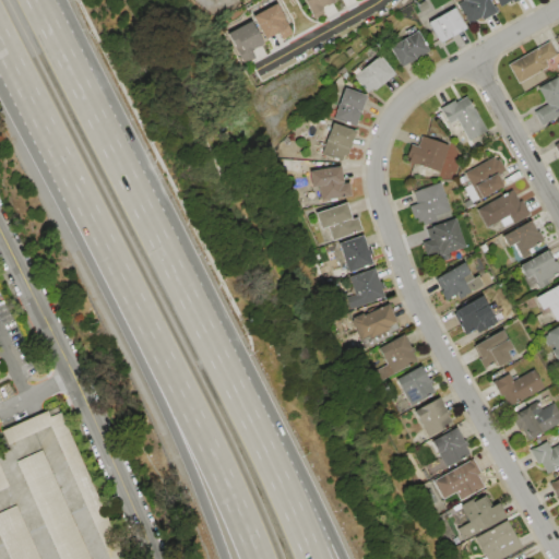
[(332,0),(334,2),(326,7),(326,6),(321,9),(323,13),(313,19),(302,0),(332,0)]
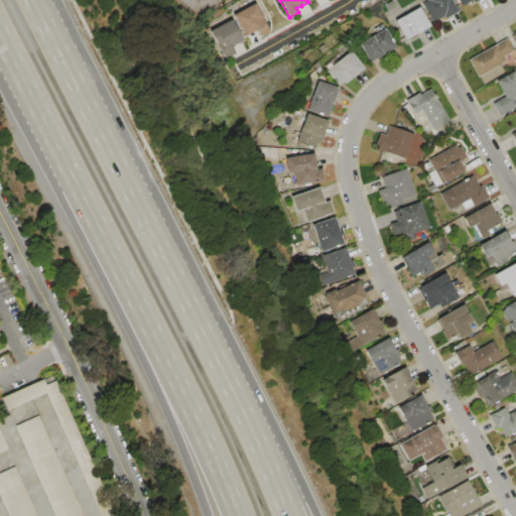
[(452,0),(458,10),(445,18),(443,15),(432,22),(422,3),(428,0),(452,0)]
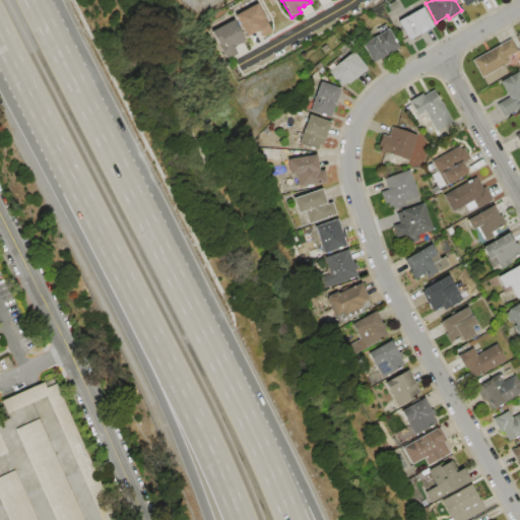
[(256,3),(272,33),(262,38),(258,30),(247,37),(235,15),(256,3)]
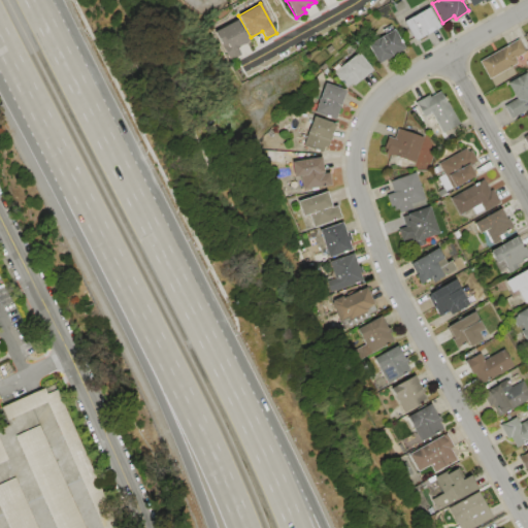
[(428,7),(438,26),(414,40),(403,22),(428,7)]
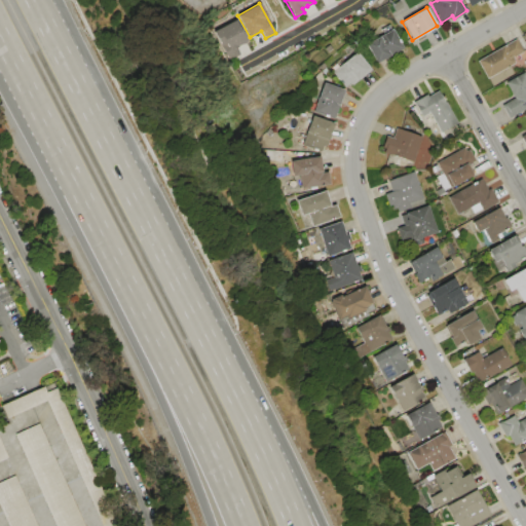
[(235,20),(248,42),(236,48),(240,54),(230,60),(214,31),(235,20)]
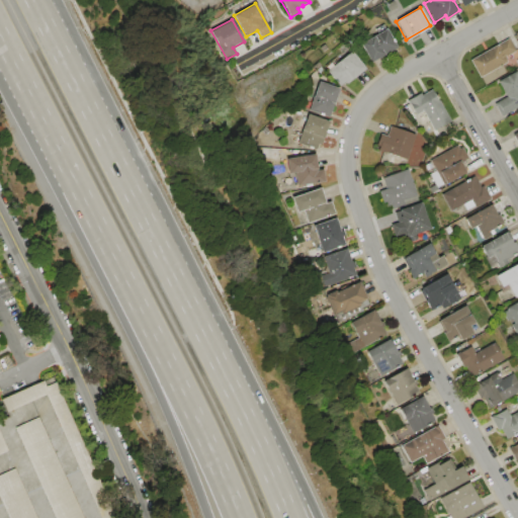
[(397,47),(370,62),(360,44),(385,28),(397,47)]
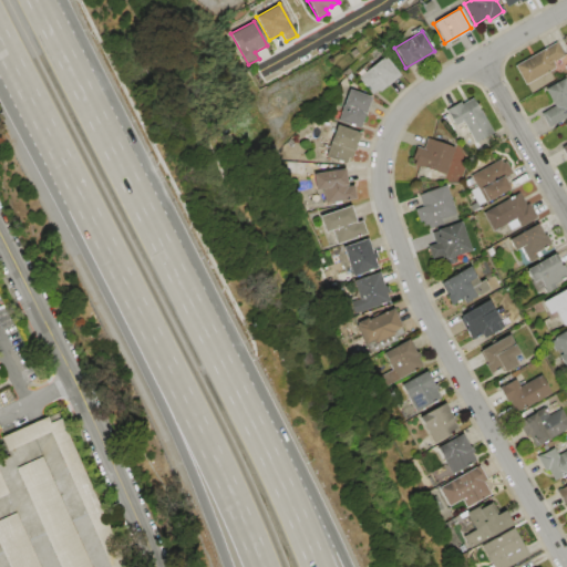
[(525,84),(514,65),(556,42),(564,55),(552,62),(555,68),(525,84)]
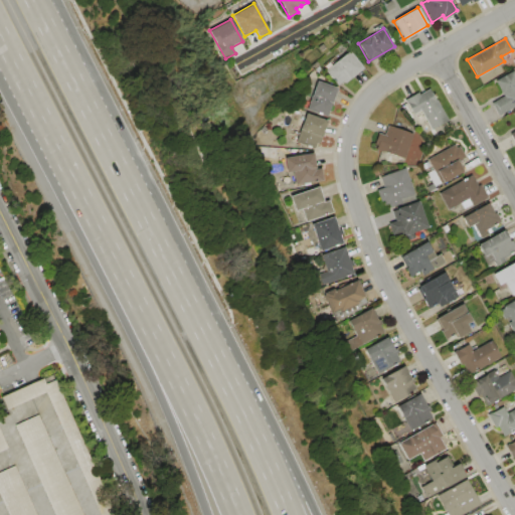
[(349,51),(362,67),(343,82),(342,80),(337,86),(325,70),(349,51)]
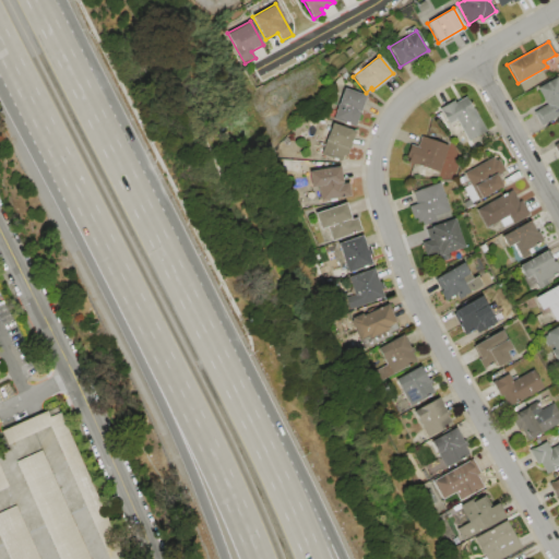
[(558,80),(558,115),(540,126),(532,111),(546,104),(537,88),(557,76),(558,80)]
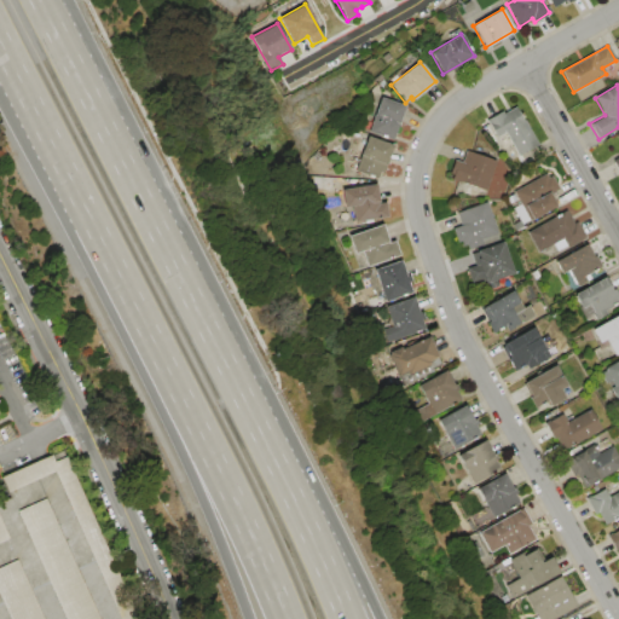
[(404,105),(392,139),(369,132),(380,98),(404,105)]
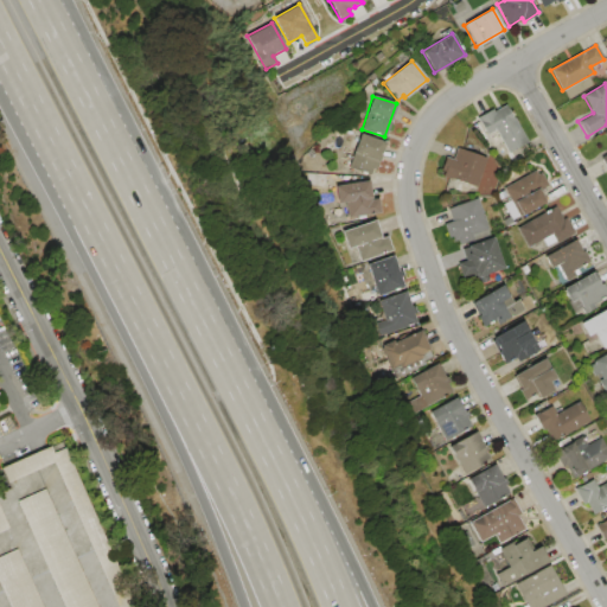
[(526,142),(509,152),(496,129),(487,134),(478,117),(492,109),(493,112),(506,106),(526,142)]
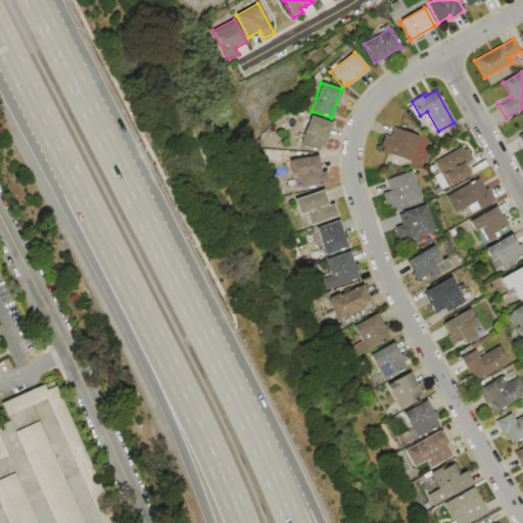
[(311,115),(331,123),(323,145),(320,144),(318,151),(300,145),(311,115)]
